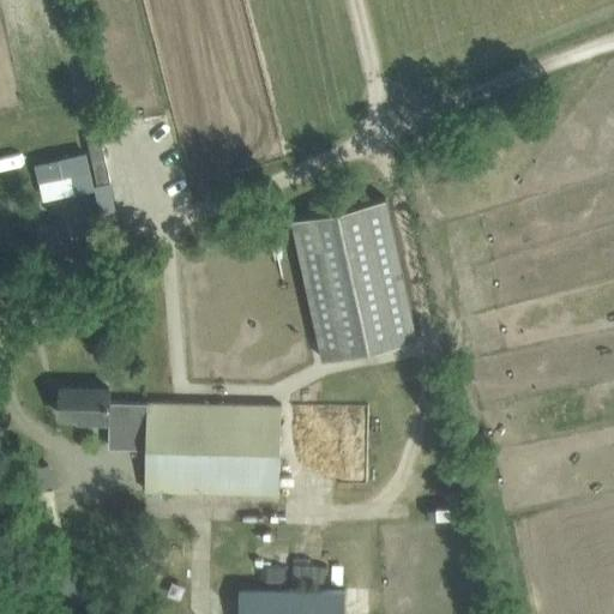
[(101,136),(88,139),(97,185),(110,182),(101,136)]
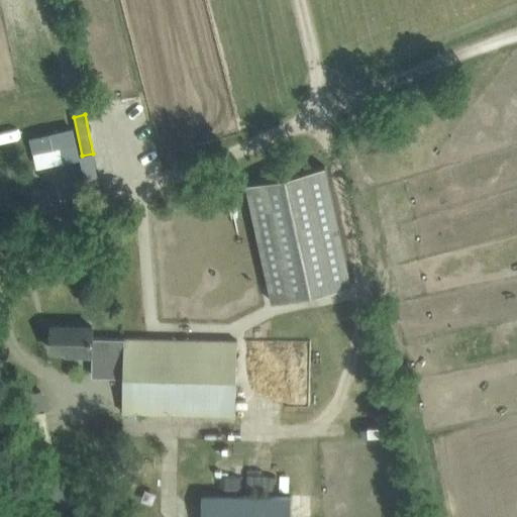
[(78,159),(72,129),(31,137),(34,151),(61,146),(65,162),(78,159)]
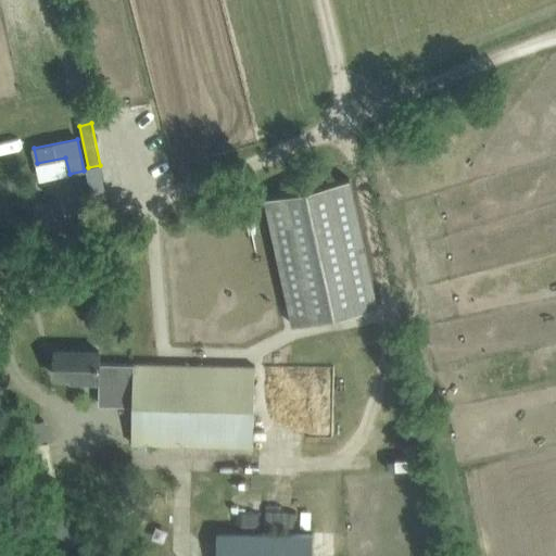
[(100,171),(87,174),(93,200),(105,198),(100,171)]
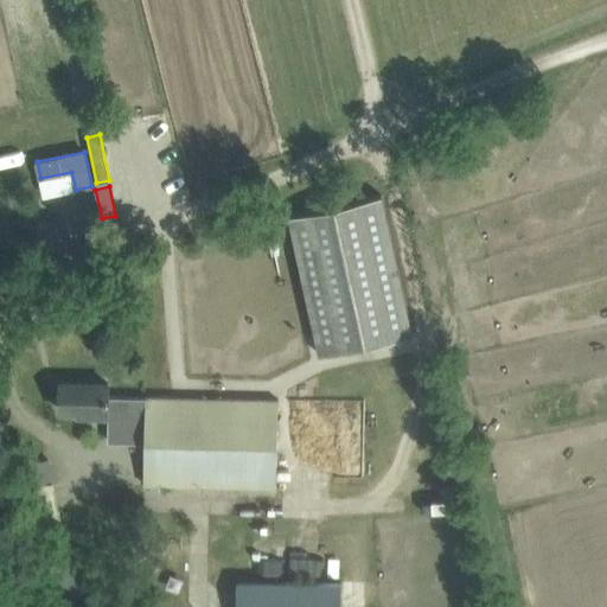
[(411,334),(381,196),(288,216),(319,355),(411,334)]
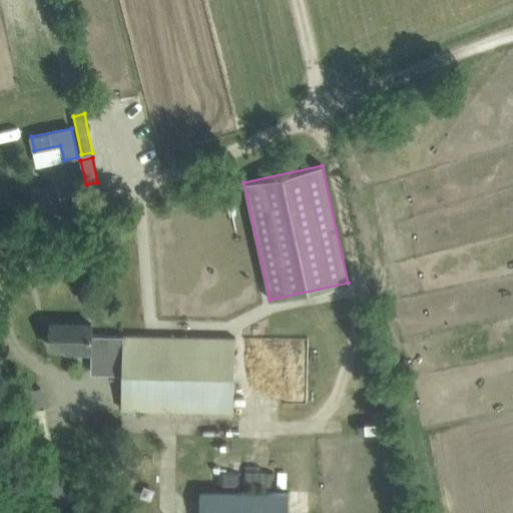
[(80,171),(71,173),(73,185),(83,183),(80,171)]
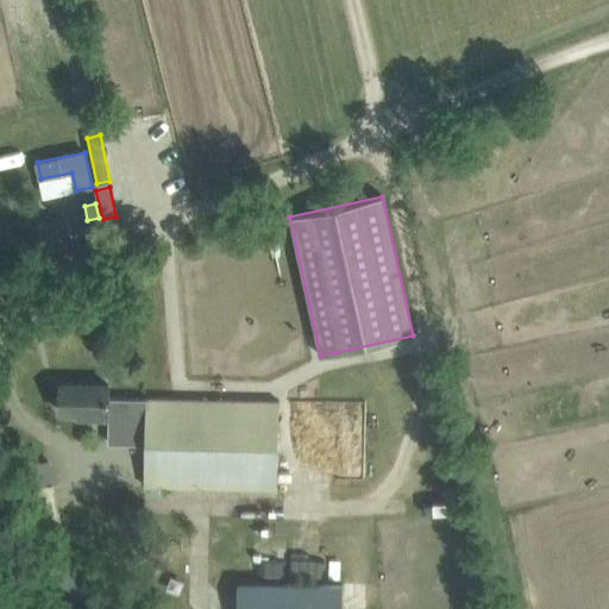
[(145,444),(146,399),(108,397),(108,385),(61,384),(60,412),(79,412),(79,416),(110,418),(108,443),(145,444)]
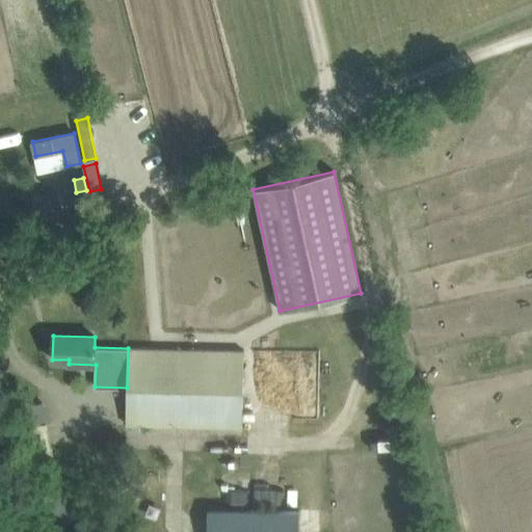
[(242,427),(243,371),(243,350),(128,348),(127,388),(126,425),(242,427)]
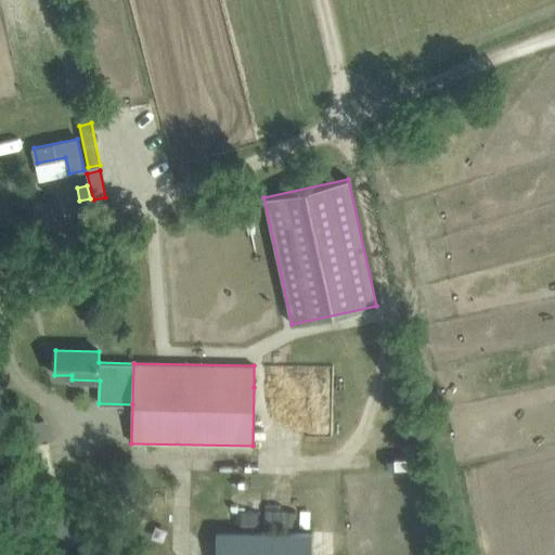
[(312,554),(313,532),(218,531),(217,554),(312,554)]
